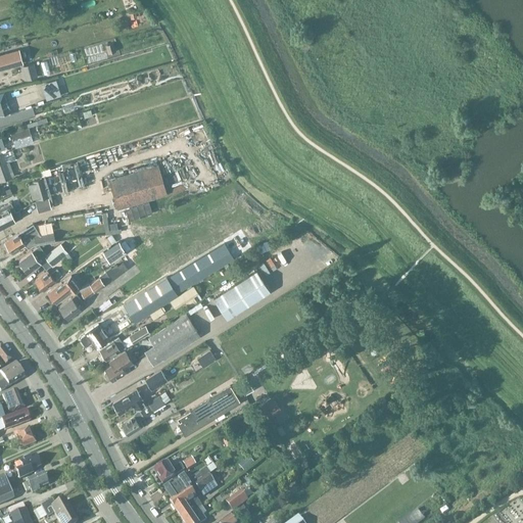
[(19,50),(0,55),(0,68),(13,65),(24,62),(19,50)]
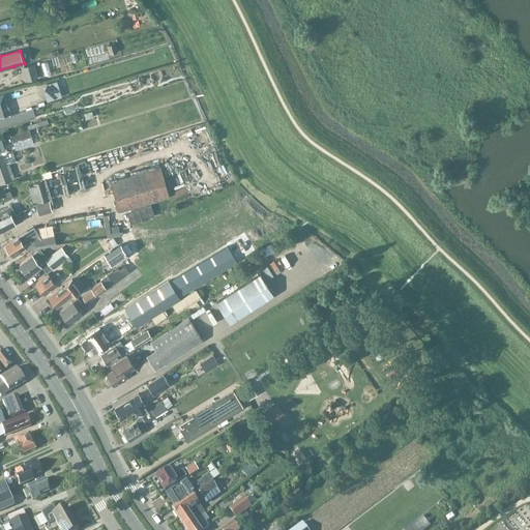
[(34,65),(33,65),(22,68),(25,82),(37,79),(34,65)]
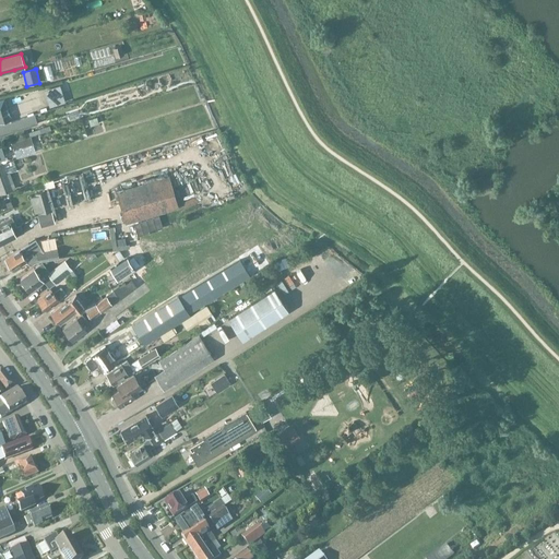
[(61,80),(45,84),(48,96),(55,94),(56,98),(66,96),(61,80)]
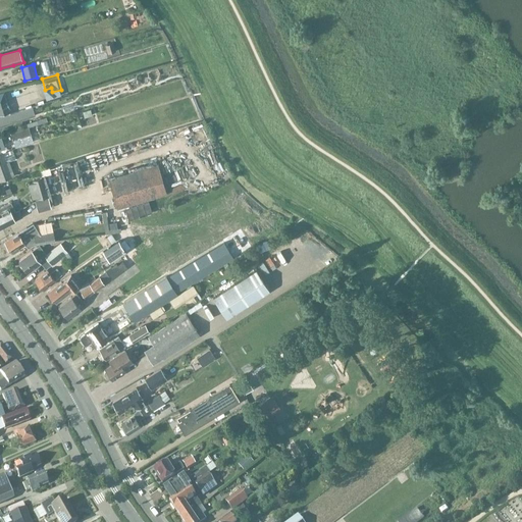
[(4,92),(0,93),(0,114),(10,112),(4,92)]
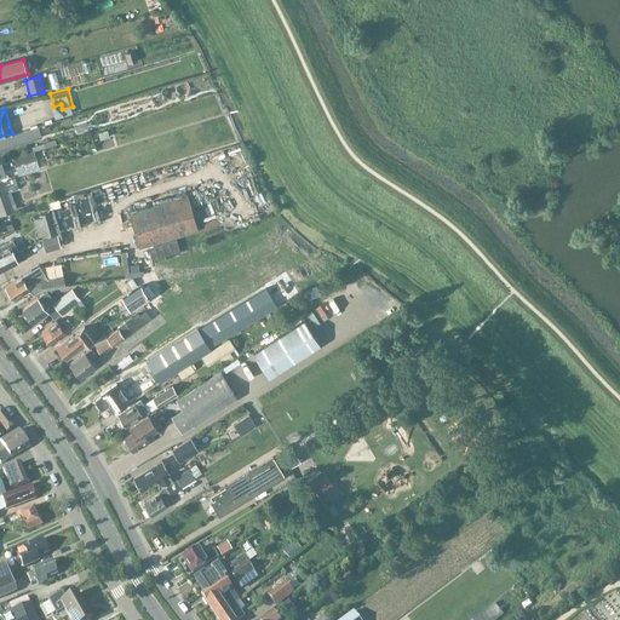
[(23,130),(9,135),(11,142),(26,137),(23,130)]
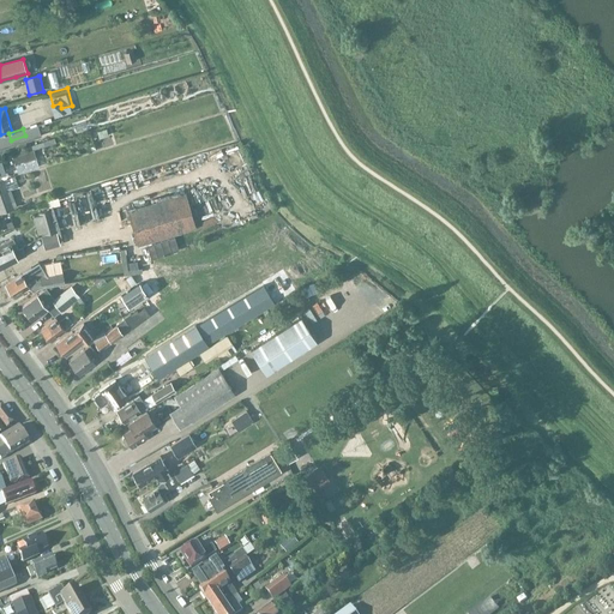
[(35,152),(13,160),(18,174),(40,167),(35,152)]
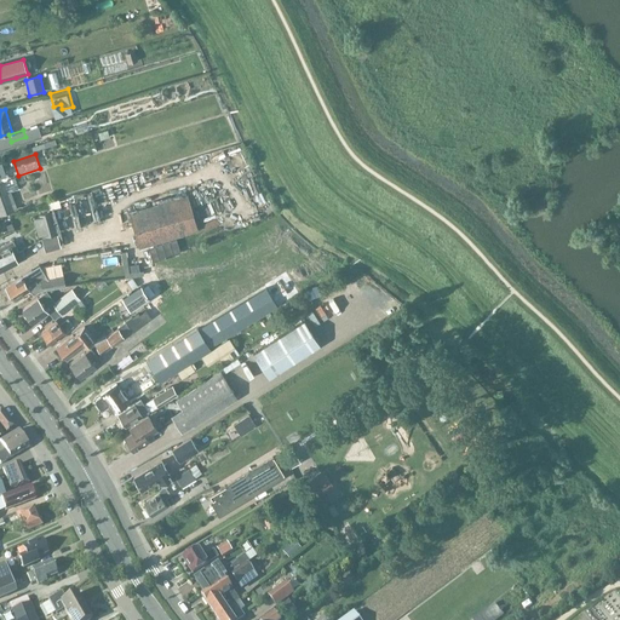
[(7,194),(4,183),(0,183),(0,216),(17,210),(11,193),(7,194)]
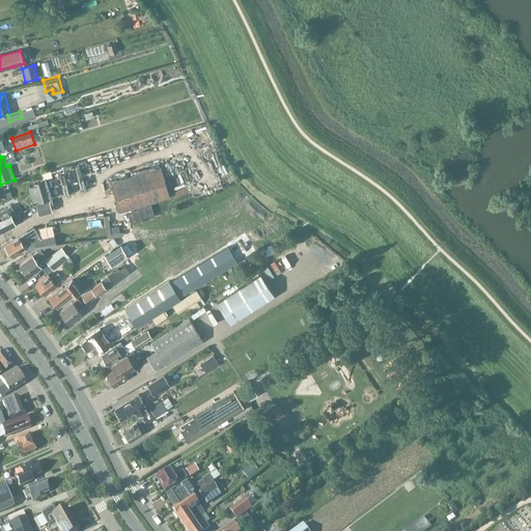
[(45,167),(46,174),(57,171),(55,165),(45,167)]
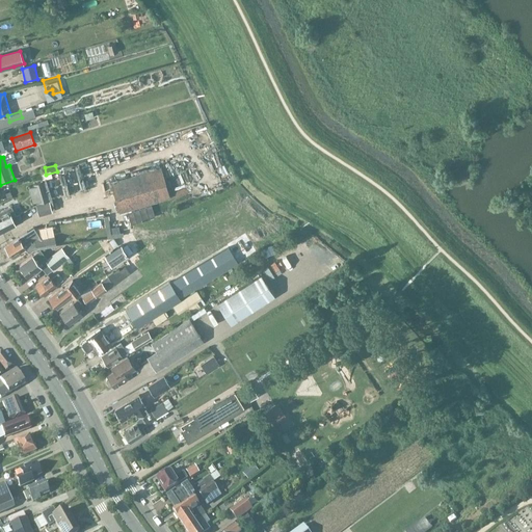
[(161,168),(111,183),(121,213),(169,198),(161,168)]
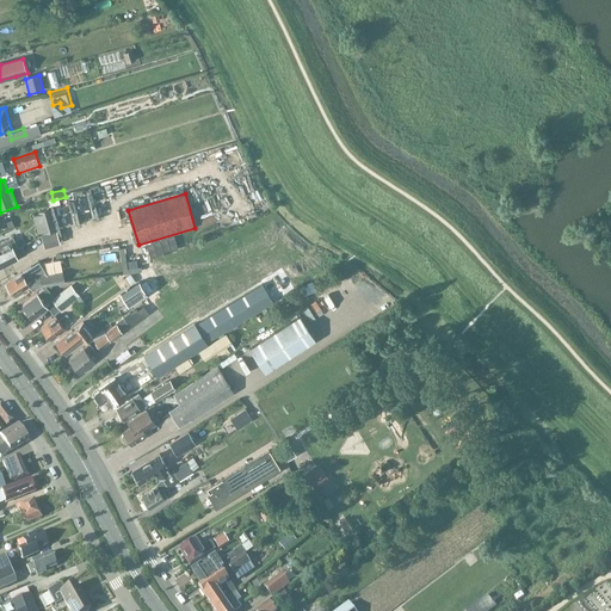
[(49,204),(34,210),(39,228),(55,222),(49,204)]
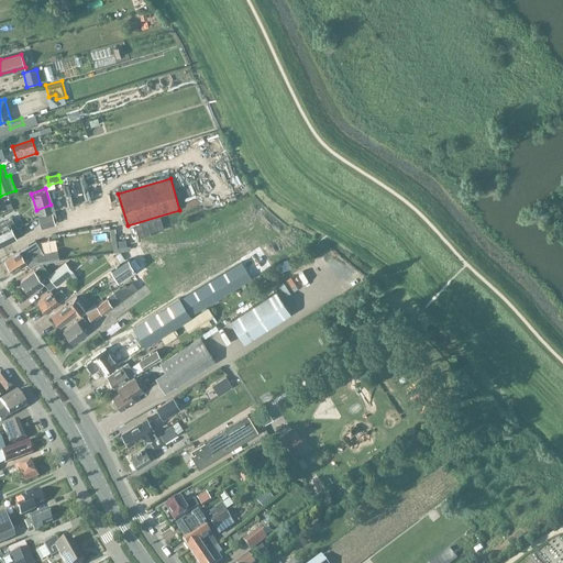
[(68,220),(65,210),(37,218),(41,229),(63,223),(62,221),(68,220)]
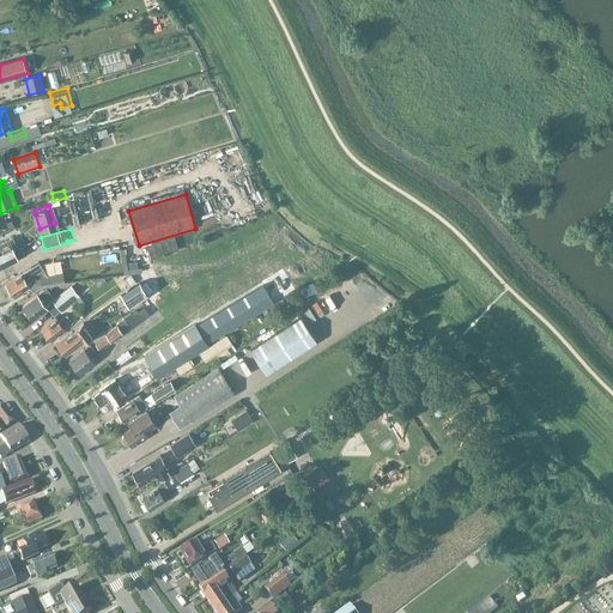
[(0,250),(0,267),(18,259),(16,254),(24,250),(19,242),(8,247),(6,241),(0,243),(0,247),(1,250),(0,250)]
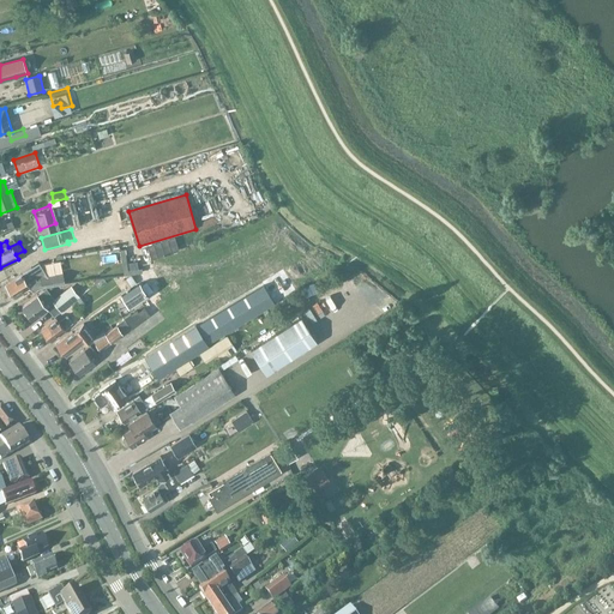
[(26,283),(37,276),(31,268),(6,284),(13,298),(30,287),(26,283)]
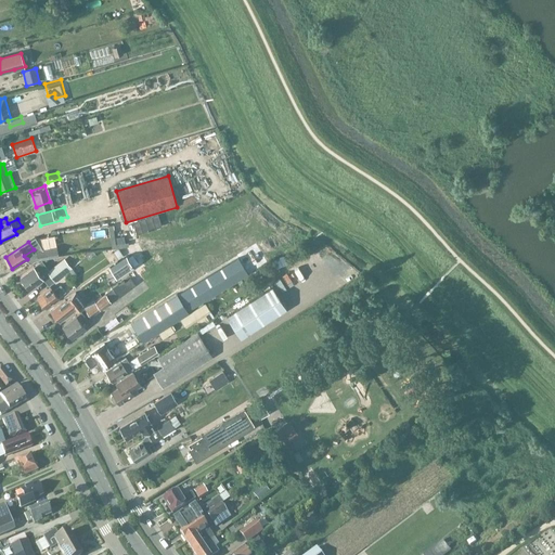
[(120,244),(115,246),(118,254),(124,250),(120,244)]
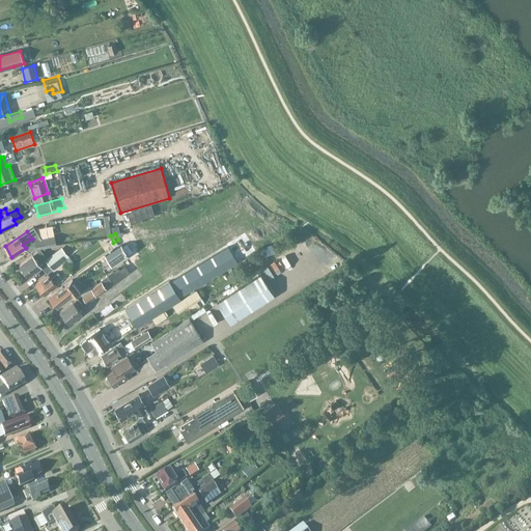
[(36,249),(56,245),(54,236),(34,241),(36,249)]
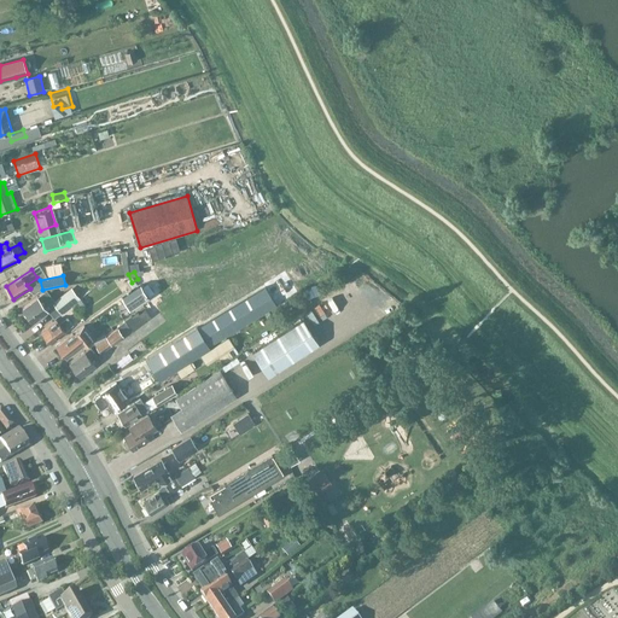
[(140,286),(122,298),(132,312),(149,298),(140,286)]
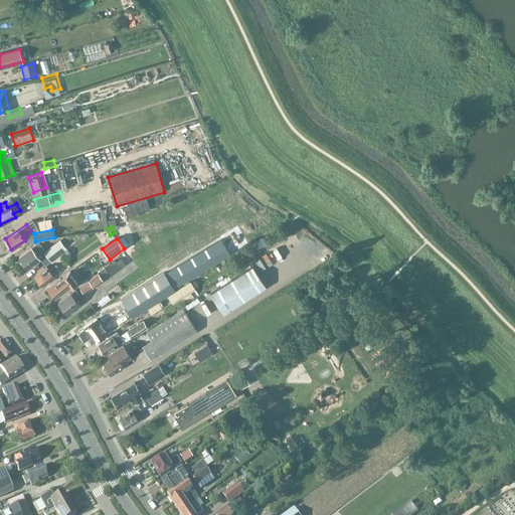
[(221,238),(164,273),(122,300),(132,317),(175,290),(173,288),(230,253),(221,238)]
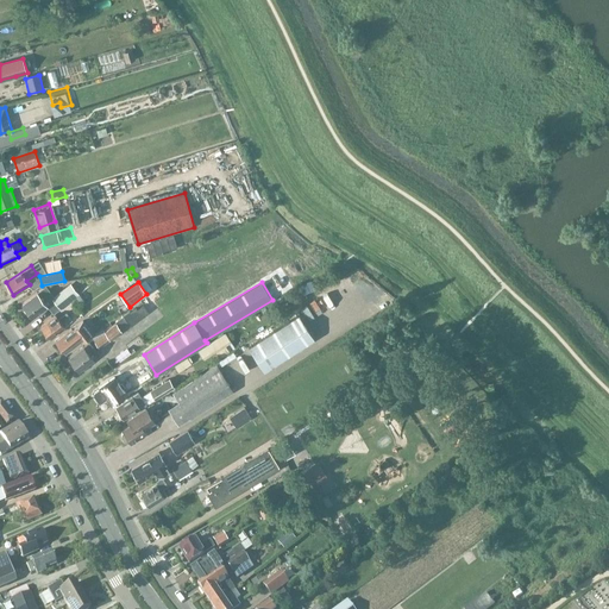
[(70,283),(51,299),(60,309),(79,294),(70,283)]
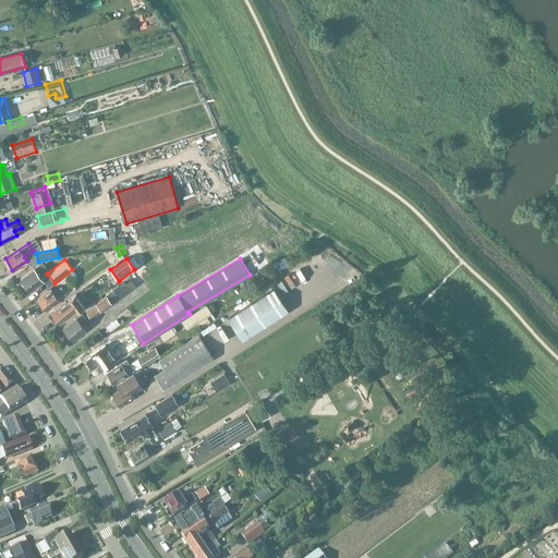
[(29,291),(35,287),(44,280),(40,276),(47,271),(40,264),(34,268),(20,279),(29,291)]
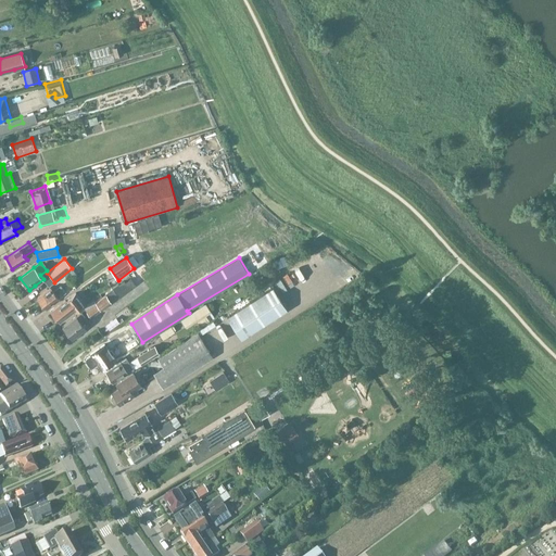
[(73,268),(64,275),(70,281),(77,275),(73,268)]
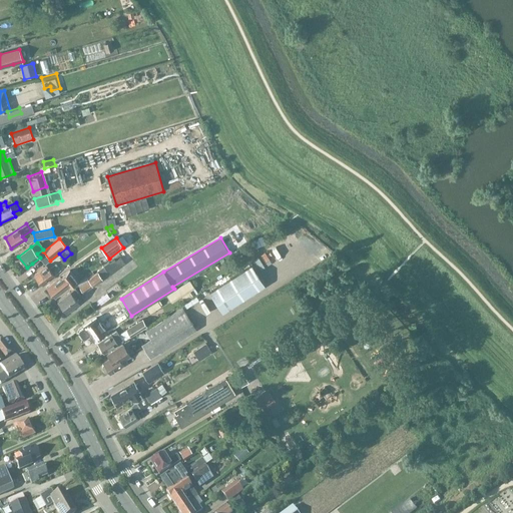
[(119,259),(117,257),(109,263),(97,272),(97,273),(88,280),(86,277),(76,284),(78,286),(70,292),(57,302),(66,313),(79,303),(76,299),(83,293),(83,294),(93,287),(93,286),(102,279),(103,280),(115,271),(125,263),(120,258),(119,259)]
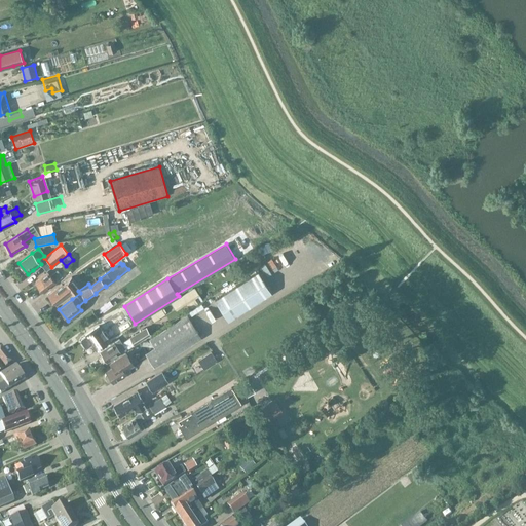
[(55,283),(62,276),(58,270),(50,275),(47,272),(35,283),(43,292),(55,283)]
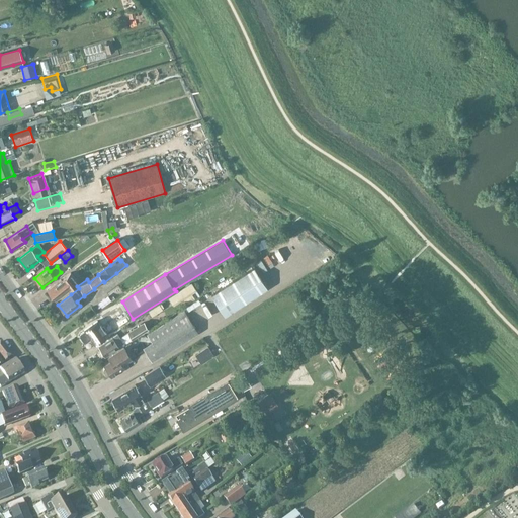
[(225,316),(267,287),(253,267),(211,295),(225,316)]
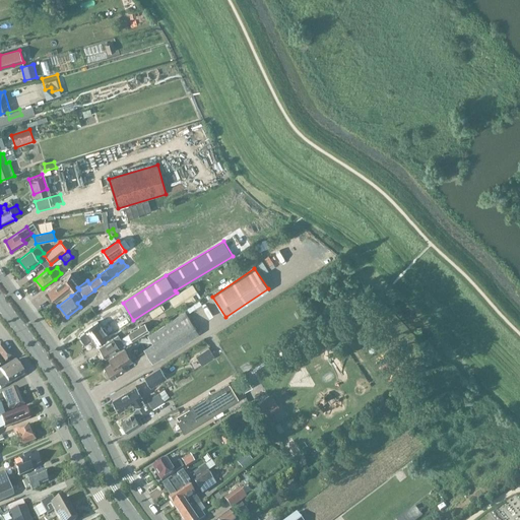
[(21,270),(15,275),(20,281),(26,276),(21,270)]
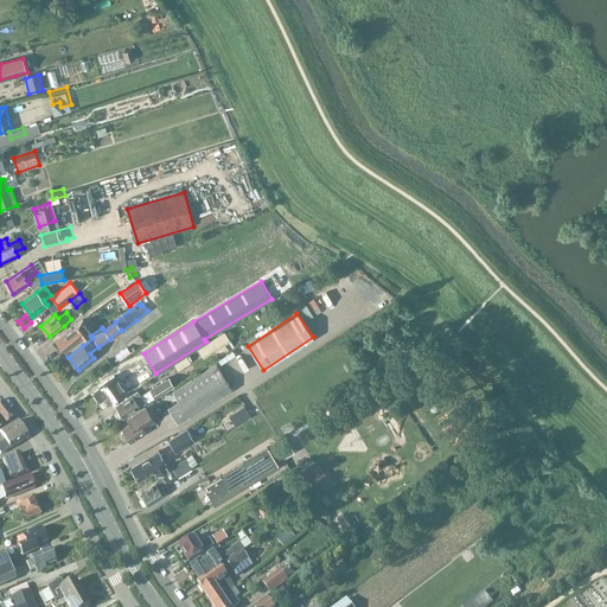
[(71,328),(56,340),(64,351),(80,339),(81,342),(93,332),(83,320),(71,328)]
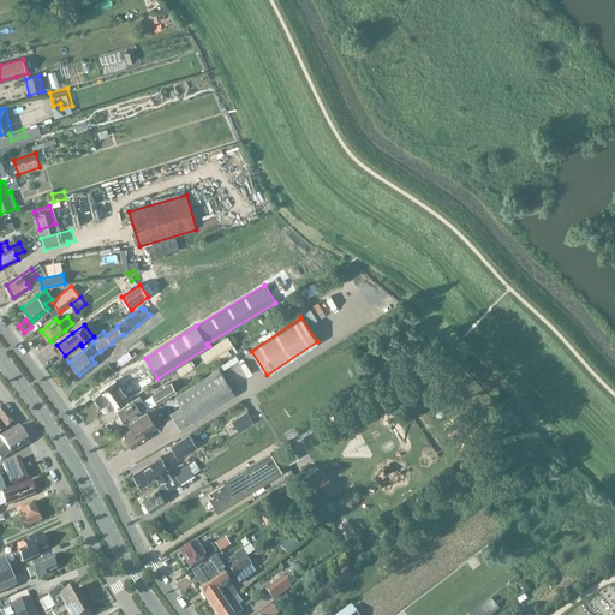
[(232,344),(227,336),(199,353),(204,360),(232,344)]
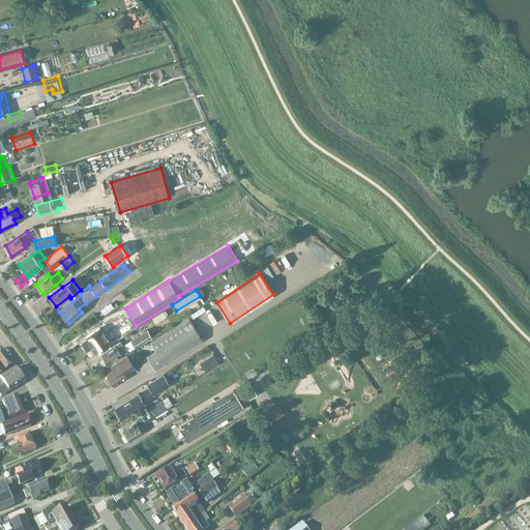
[(151,318),(154,322),(156,323),(166,317),(163,311),(151,318)]
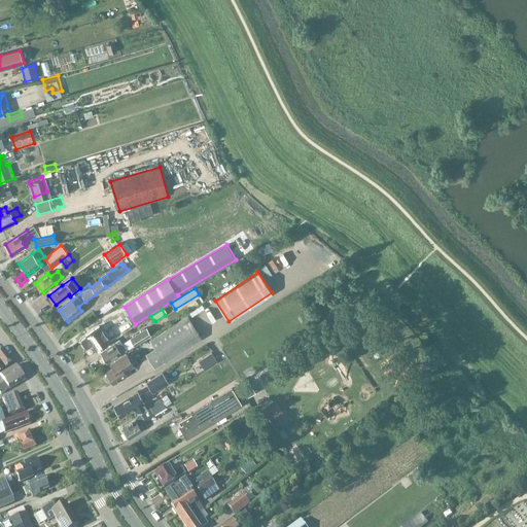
[(155,350),(146,355),(155,369),(202,338),(187,316),(149,341),(155,350)]
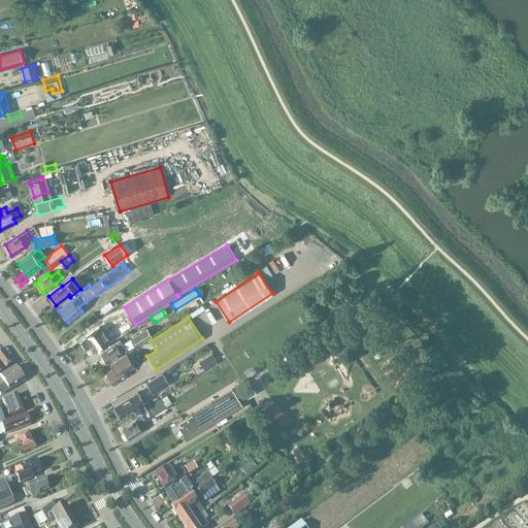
[(94,330),(86,336),(87,337),(81,340),(81,343),(86,349),(88,349),(92,345),(96,352),(105,345),(104,345),(109,341),(99,327),(94,331),(94,330)]
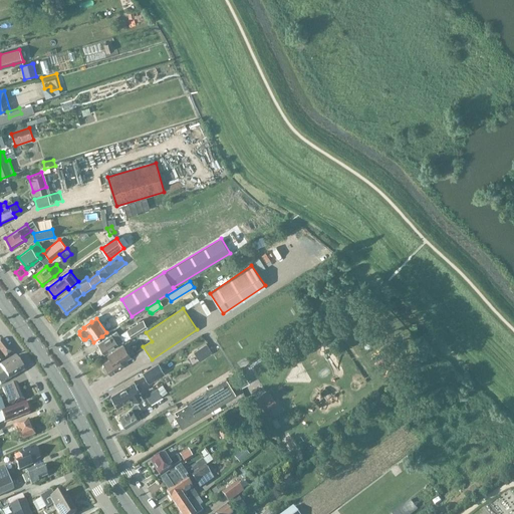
[(131,337),(147,327),(145,323),(142,320),(126,330),(131,337)]
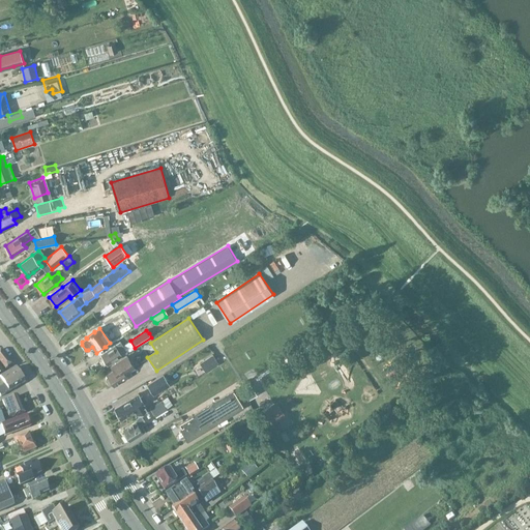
[(115,345),(100,354),(108,365),(121,356),(135,348),(129,341),(122,345),(120,342),(115,345)]
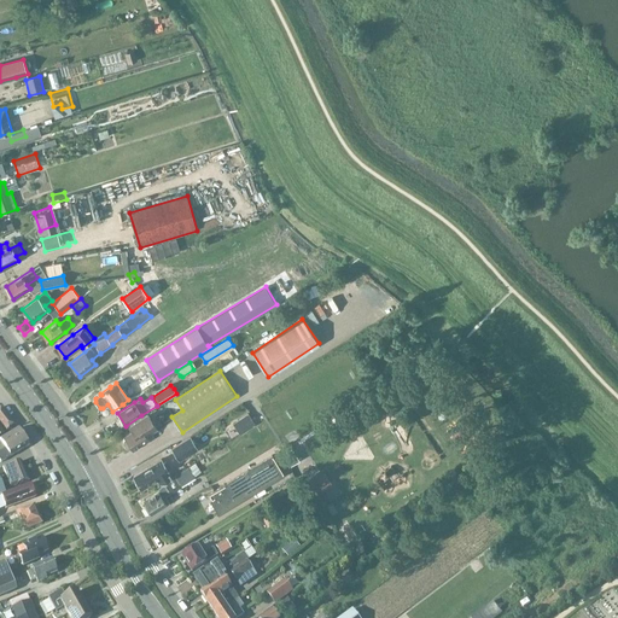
[(0,408),(0,438),(16,427),(1,408),(0,408)]
